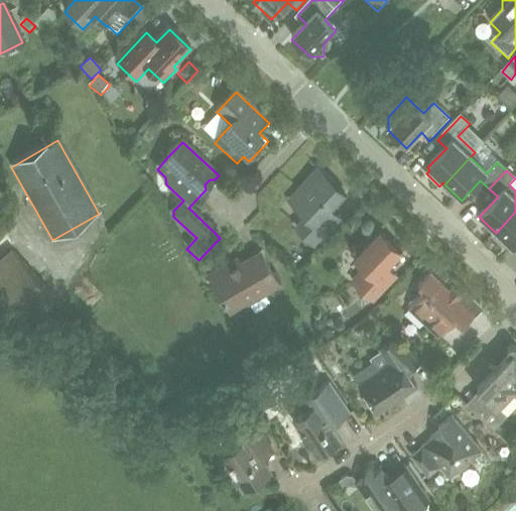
[(340,219),(337,223),(327,214),(344,196),(318,171),(289,202),(307,219),(295,232),(313,249),(341,220),(340,219)]
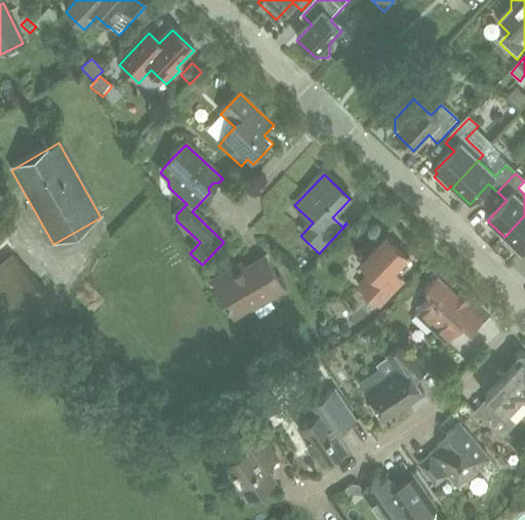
[(524,215),(505,237),(507,238),(502,242),(516,255),(520,251),(522,253),(524,249),(524,215)]
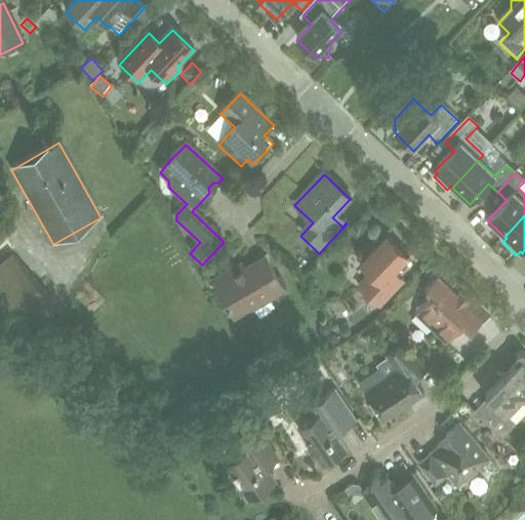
[(0,221),(0,242),(10,232),(0,221)]
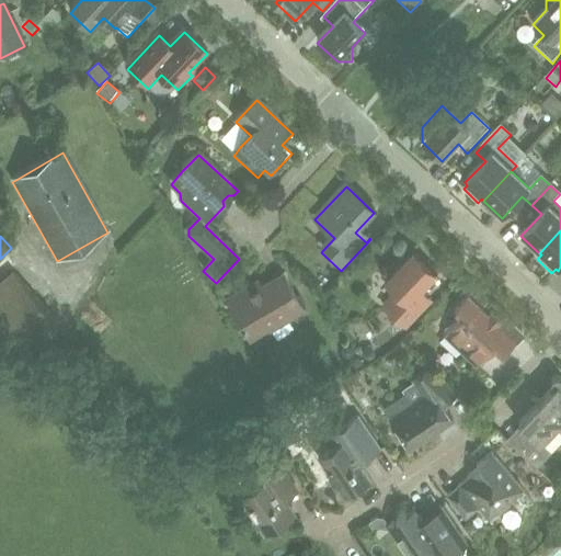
[(413,254),(387,283),(398,294),(384,308),(405,330),(426,307),(415,297),(436,276),(413,254)]
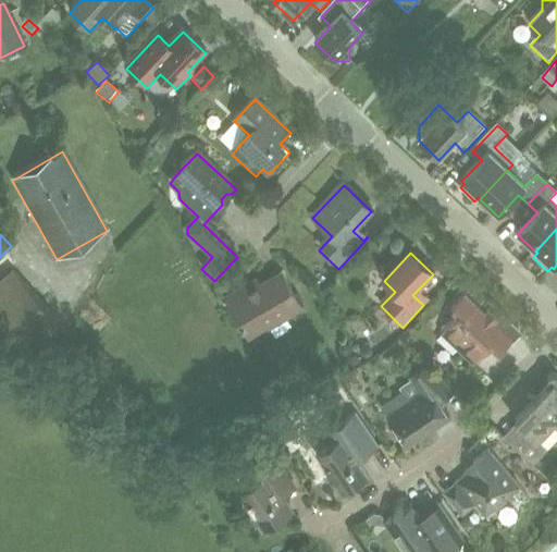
[(0,285),(0,343),(12,357),(54,319),(14,273),(0,285)]
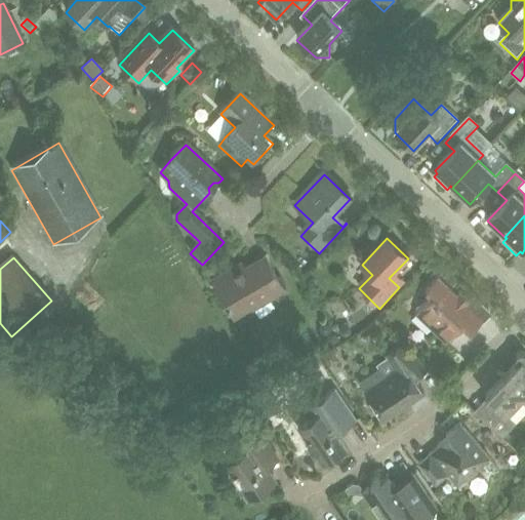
[(237,276),(235,271),(213,283),(235,320),(253,309),(252,307),(259,303),(261,307),(285,293),(266,260),(237,276)]
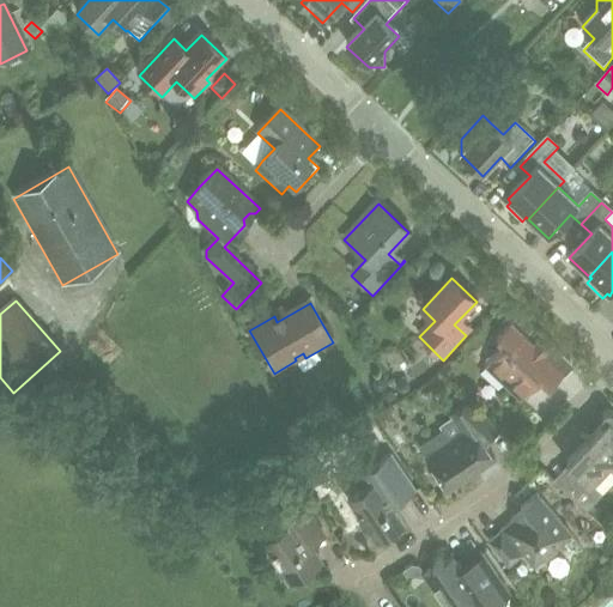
[(535,332),(523,320),(517,327),(529,338),(535,332)]
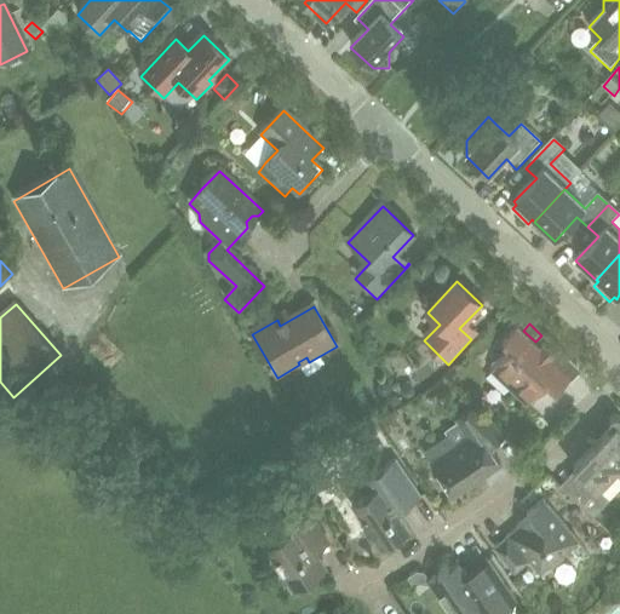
[(492,376),(492,374),(526,407),(526,408),(543,391),(538,386),(541,383),(557,397),(572,382),(570,380),(569,382),(551,363),(555,360),(555,361),(556,360),(544,349),(543,349),(544,350),(540,354),(518,333),(518,332),(517,331),(503,346),(510,354),(491,374),(492,376)]
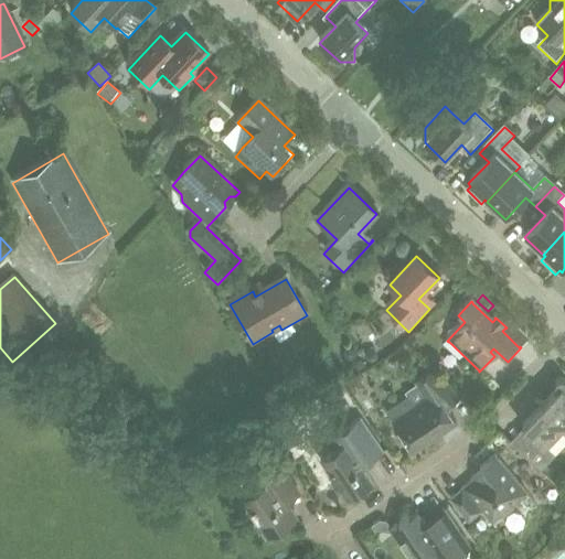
[(349,352),(344,354),(344,359),(347,363),(352,364),(355,361),(356,356),(353,352),(349,352)]
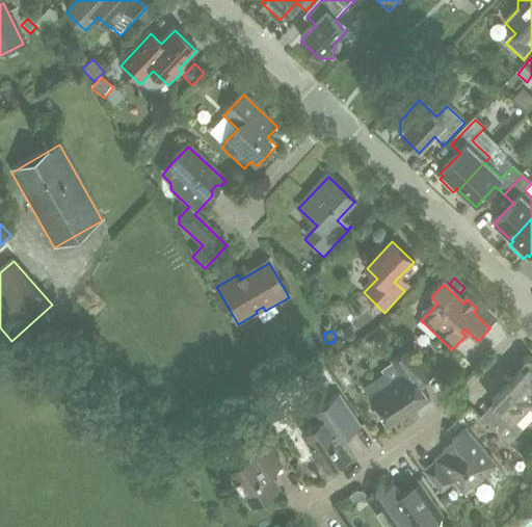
[(348,332),(344,335),(344,340),(346,344),(351,345),(355,342),(356,337),(353,333),(348,332)]
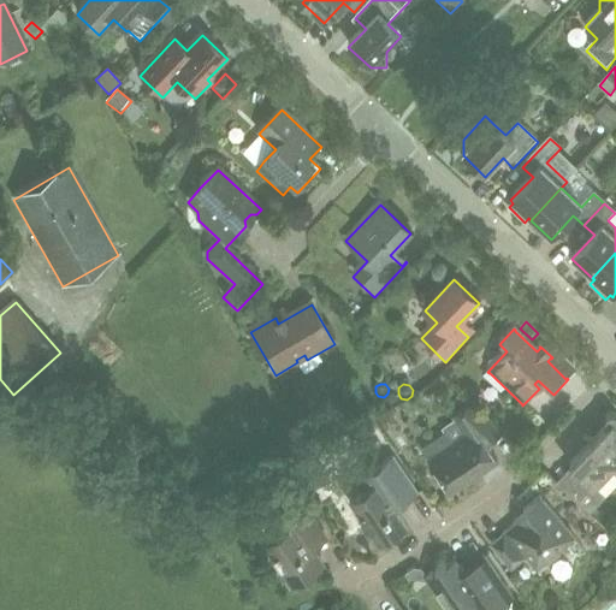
[(421,451),(430,463),(451,496),(471,484),(468,481),(480,473),(481,475),(498,465),(486,446),(502,436),(473,407),(454,420),(466,439),(454,448),(445,436),(421,451)]
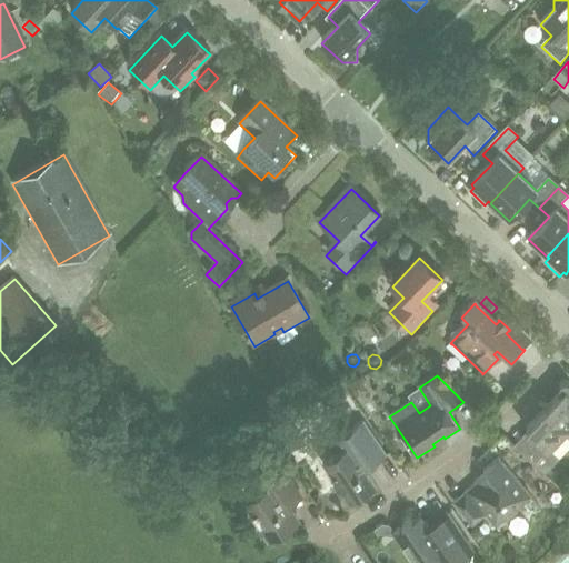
[(360,383),(350,390),(357,400),(367,393),(360,383)]
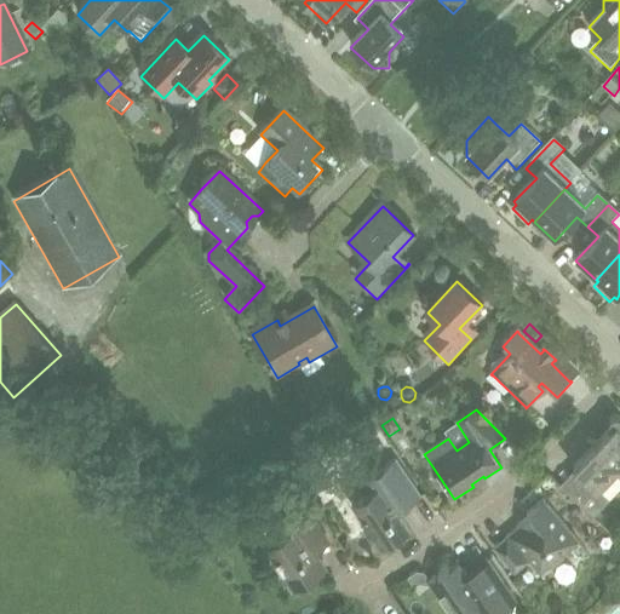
[(613,432),(614,432),(610,437),(608,435),(573,471),(580,478),(581,485),(569,497),(593,521),(609,504),(600,493),(618,474),(619,475),(619,419),(618,419),(616,418),(615,419),(613,419),(612,420),(610,422),(610,423),(609,424),(609,426),(609,428),(610,429),(610,430),(612,431),(613,432)]
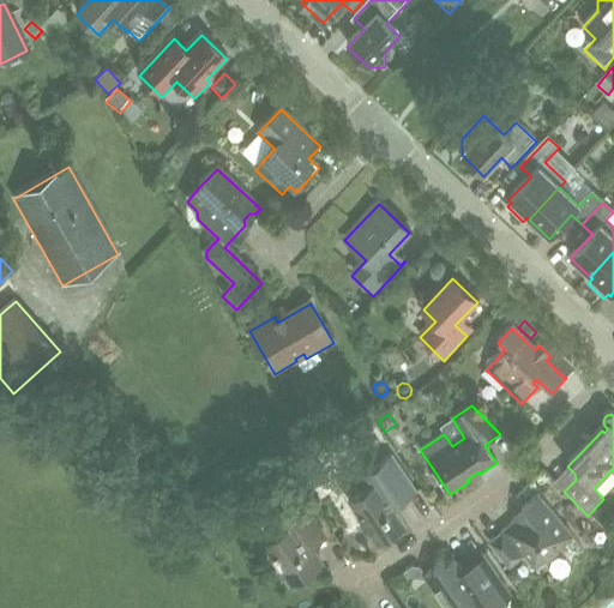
[(392,506),(398,503),(413,493),(414,495),(416,494),(391,457),(360,479),(367,491),(348,504),(378,547),(405,528),(392,506)]
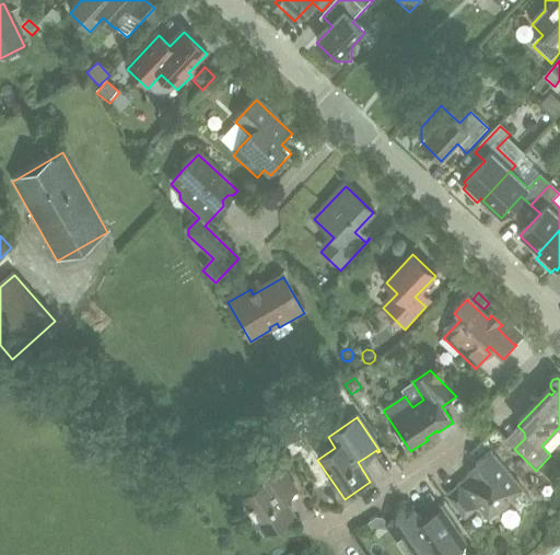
[(273,487),(287,478),(270,455),(247,471),(256,484),(255,490),(241,500),(254,521),(253,530),(270,533),(294,518),(273,487)]
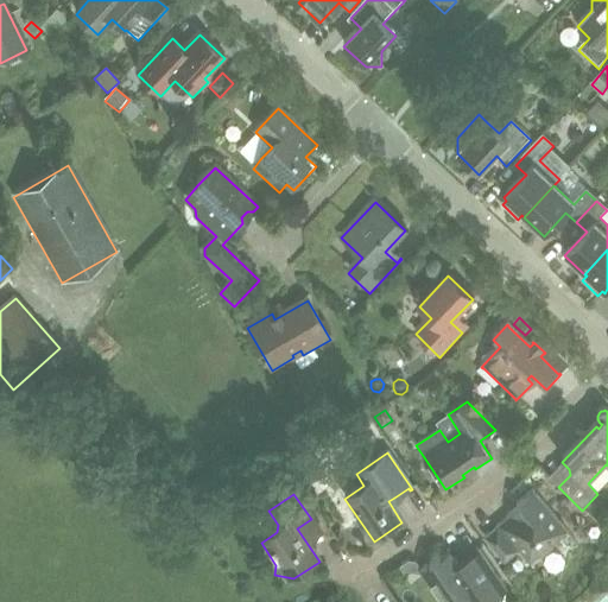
[(530,565),(555,545),(565,557),(577,546),(533,494),(508,515),(511,519),(485,540),(505,564),(519,552),(530,565)]
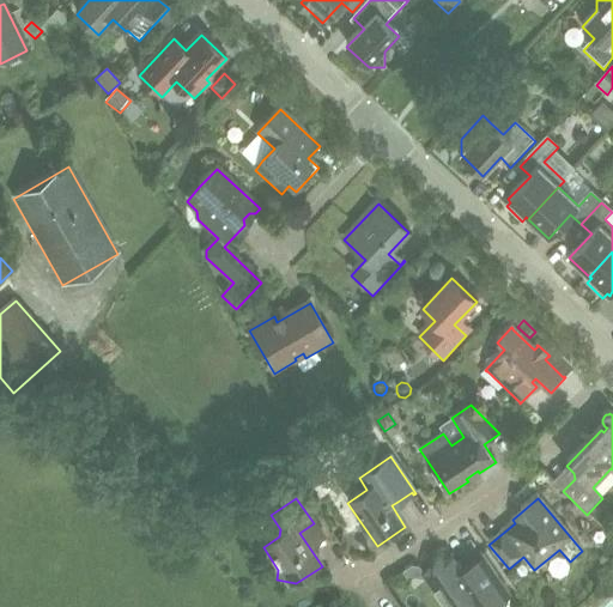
[(496,606),(510,598),(485,559),(463,574),(453,558),(424,577),(444,606),(496,606)]
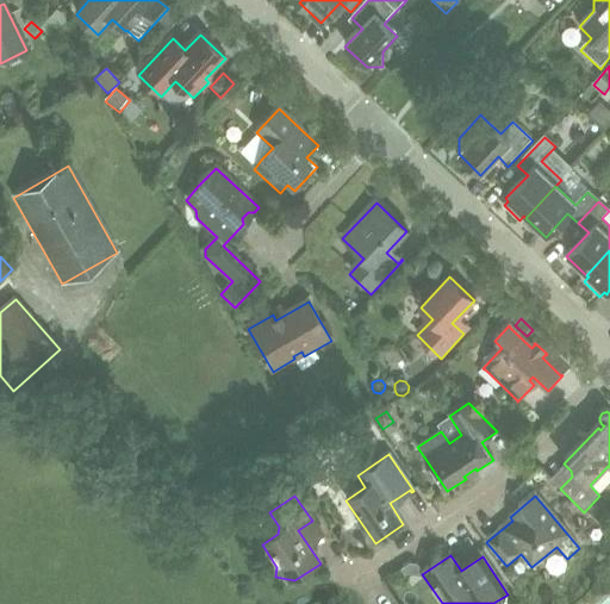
[(511,586),(521,579),(514,570),(505,576),(511,586)]
